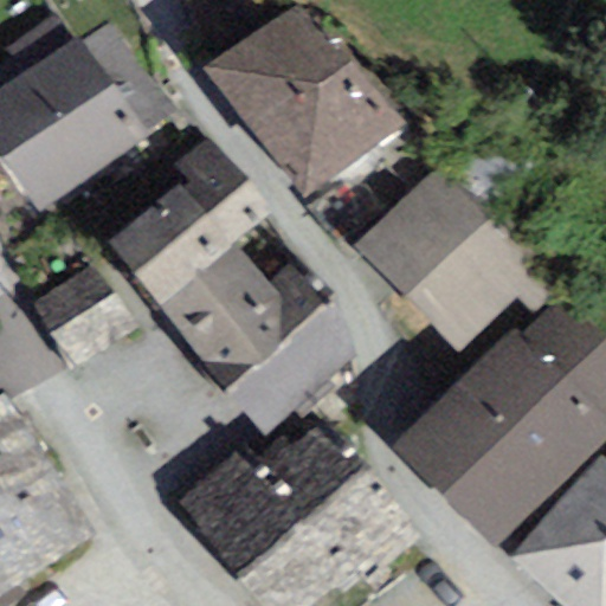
[(307,0),(302,0),(204,70),(305,201),(404,126),(307,0)]
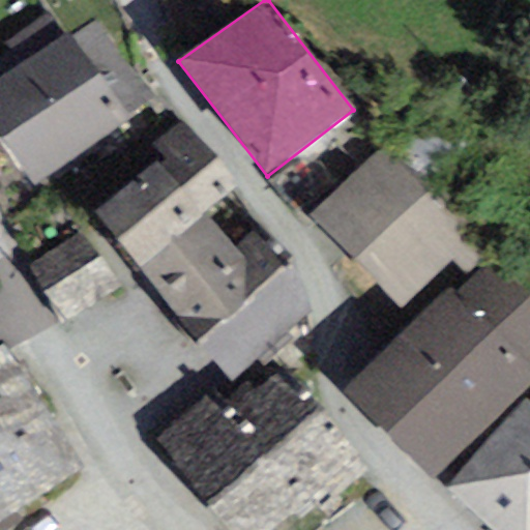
[(153,101),(96,16),(0,78),(0,136),(33,183),(153,101)]
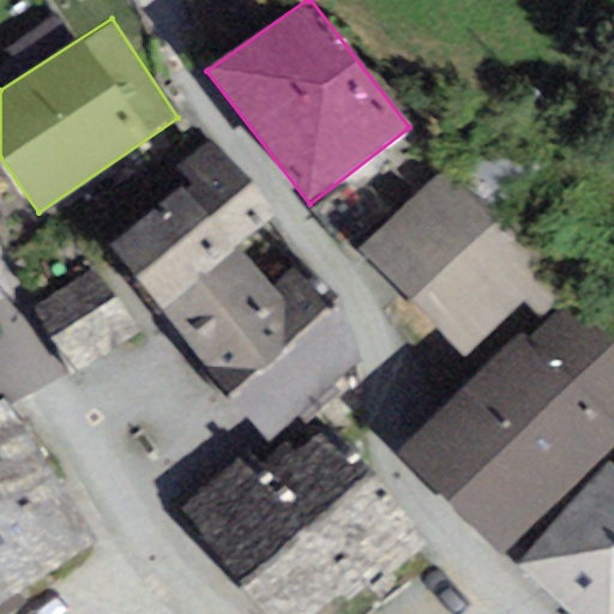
[(191,185),(112,247),(158,311),(236,247),(274,220),(212,142),(178,168),(191,185)]
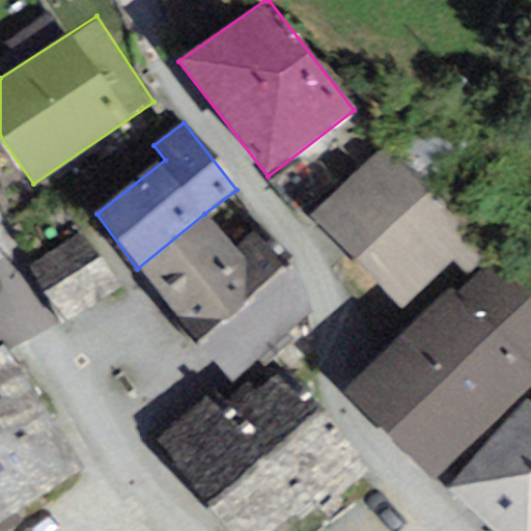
[(410,129),(312,214),(398,312),(496,226),(410,129)]
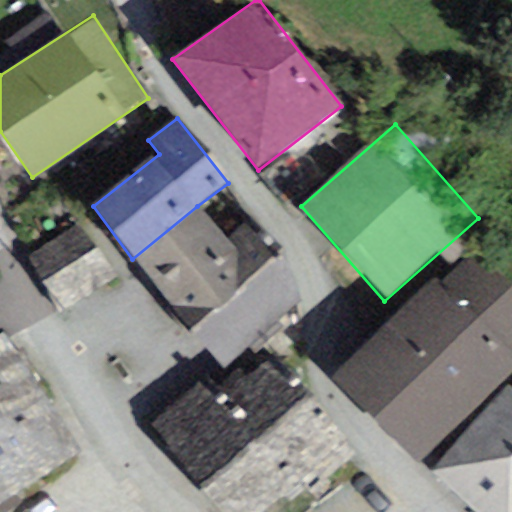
[(226,241),(197,206),(132,259),(189,329),(272,261),(243,227),(226,241)]
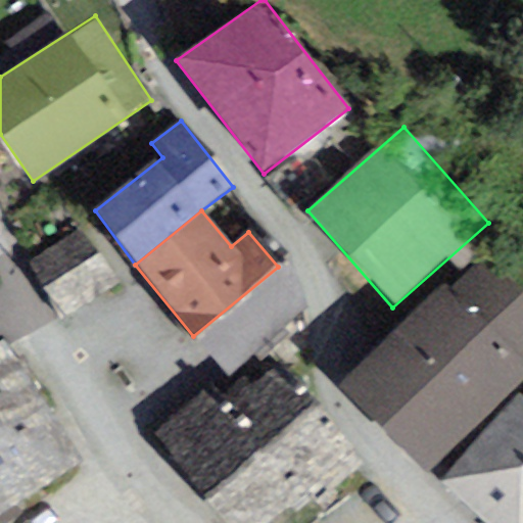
[(81,230),(29,263),(58,321),(117,284),(81,230)]
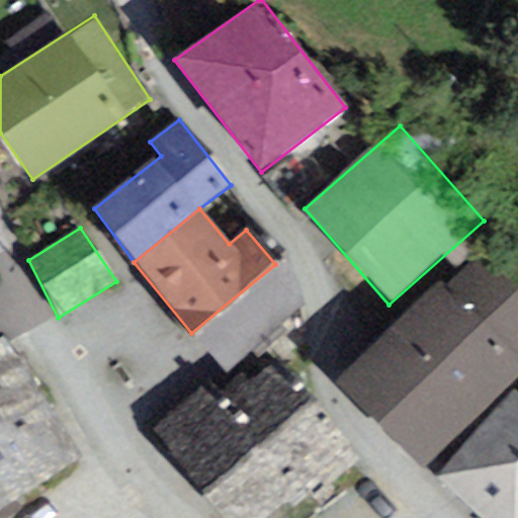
[(517,292),(479,253),(335,381),(423,469),(517,379),(517,292)]
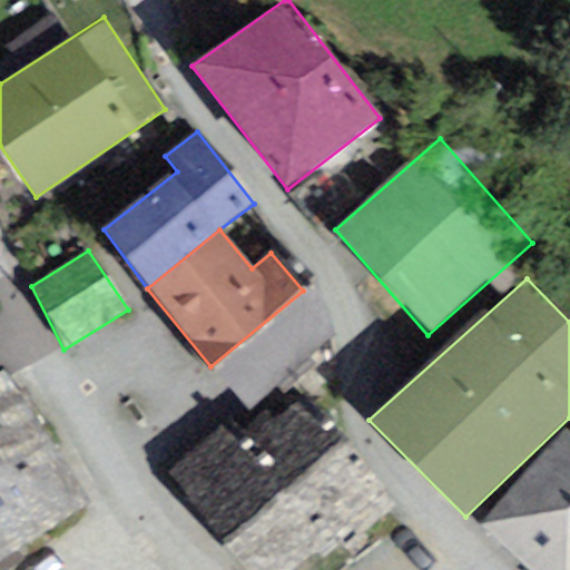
[(338,334),(303,291),(210,366),(246,412),(338,334)]
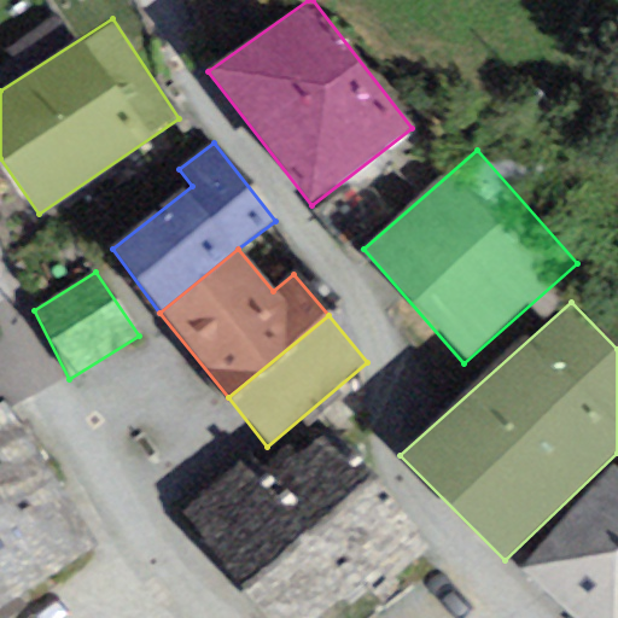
[(0,402),(0,530),(36,586),(98,546),(4,400),(0,402)]
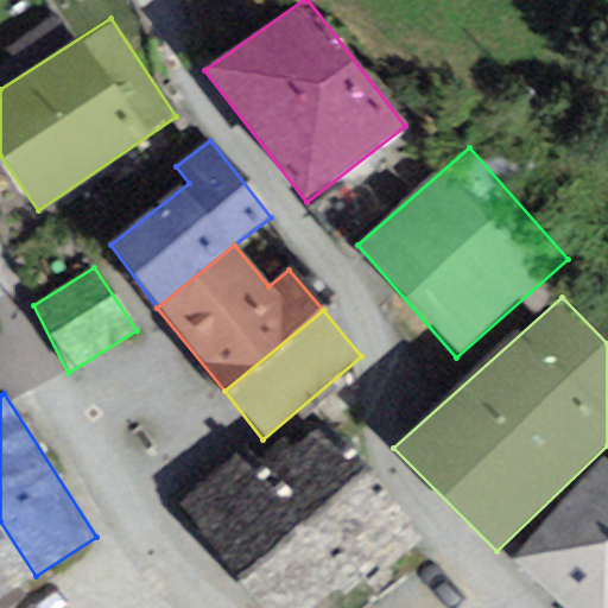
[(412,539),(320,428),(263,475),(245,453),(183,504),(270,607),(306,607),(355,568),(365,580),(412,539)]
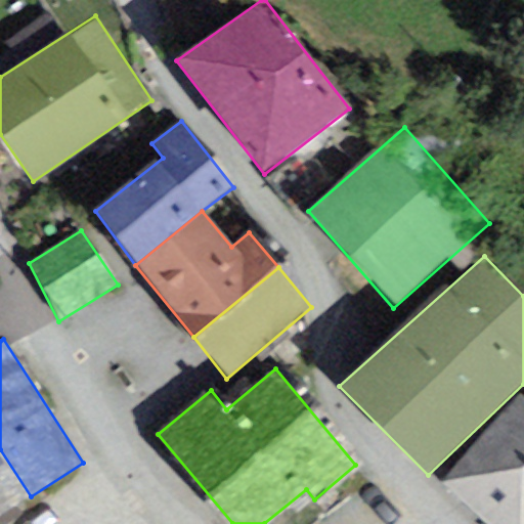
[(523,523),(523,395),(521,393),(437,485),(479,523),(523,523)]
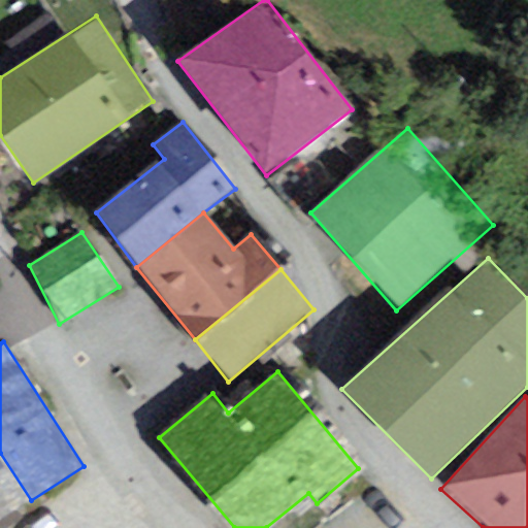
[(0,520),(31,500),(0,453),(0,520)]
